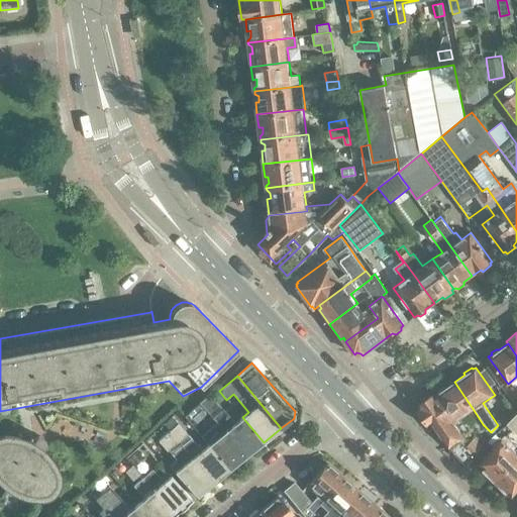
[(474,410),(454,382),(445,388),(442,388),(438,391),(437,394),(436,394),(456,422),(474,410)]
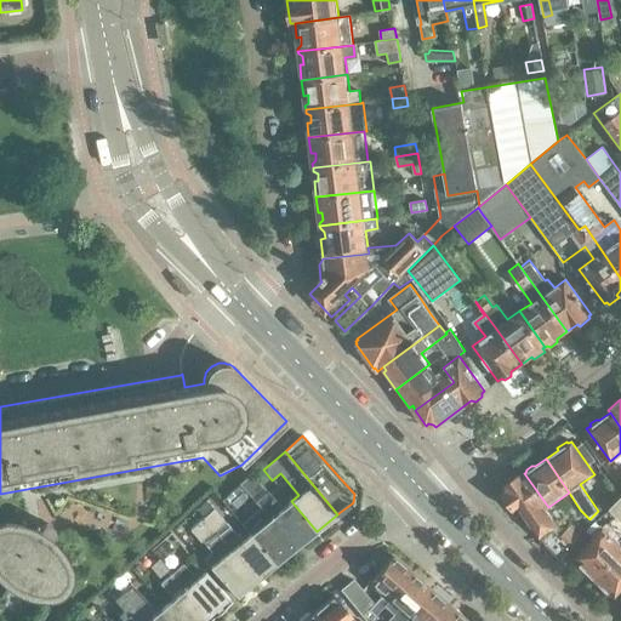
[(255,478),(251,473),(231,493),(240,503),(249,495),(261,508),(296,548),(317,531),(291,501),(283,508),(255,478)]
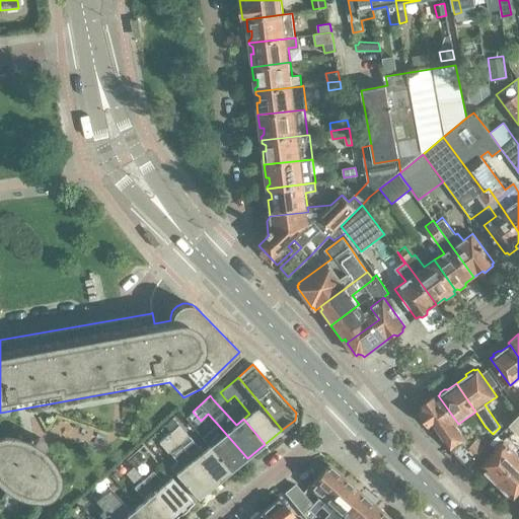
[(441,435),(450,448),(468,466),(480,453),(470,443),(467,440),(458,424),(438,395),(436,397),(435,395),(421,404),(420,414),(429,427),(439,436),(441,435)]
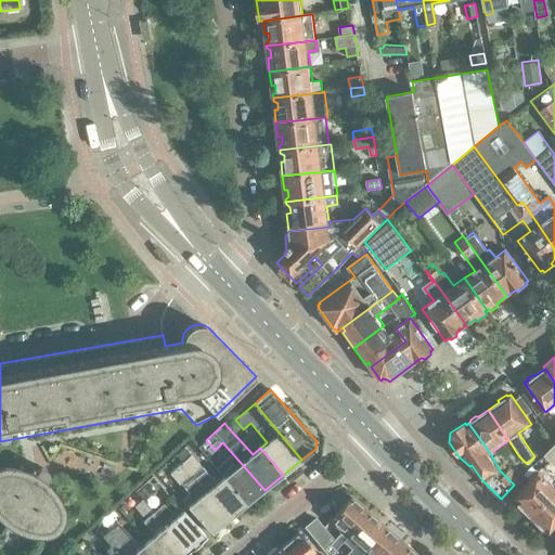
[(554,444),(545,454),(554,464),(554,463),(554,444)]
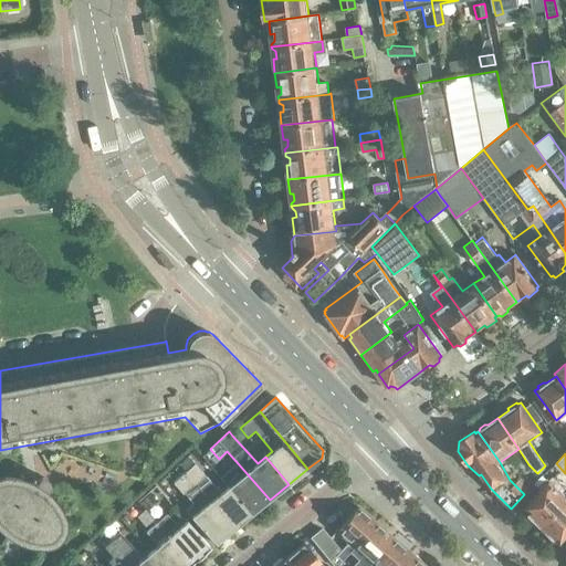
[(188,470),(184,473),(196,486),(210,475),(196,462),(190,457),(182,464),(188,470)]
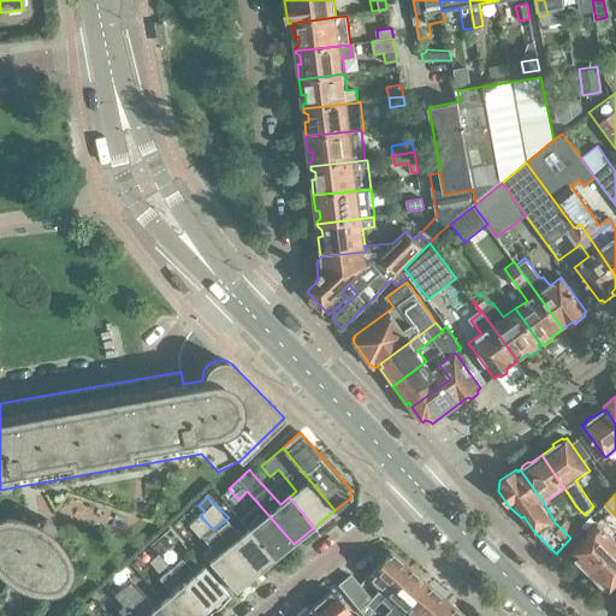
[(241,520),(250,531),(274,558),(294,544),(259,504),(241,520)]
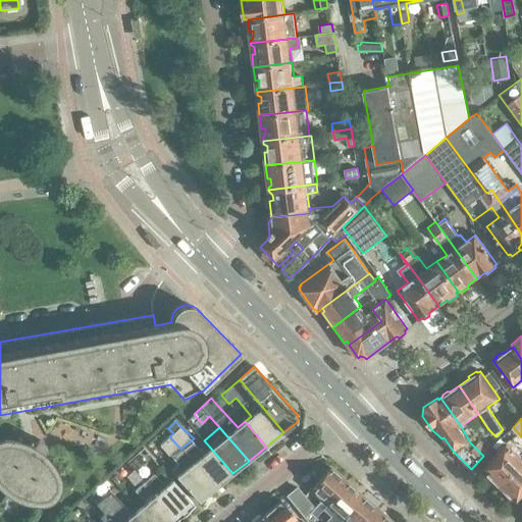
[(180,449),(169,436),(160,446),(171,457),(180,449)]
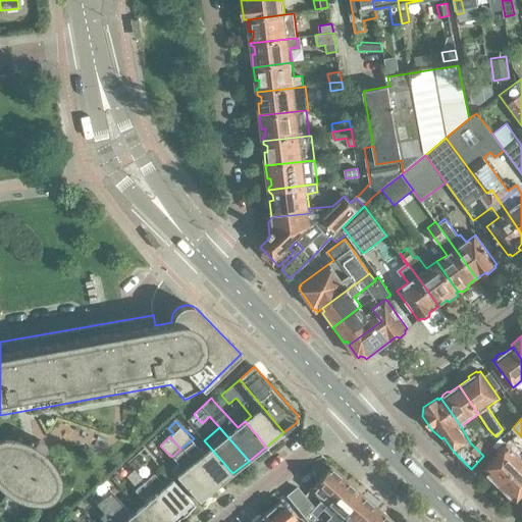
[(482,469),(500,486),(521,464),(521,456),(516,450),(519,447),(512,438),(482,469)]
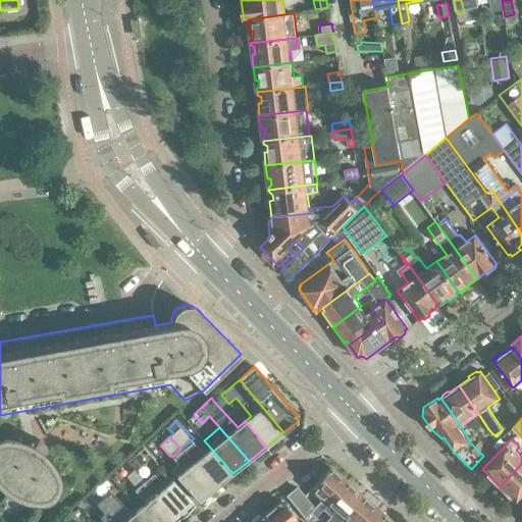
[(9,440),(6,440),(2,440),(0,440),(0,485),(0,486),(3,488),(7,492),(12,496),(15,497),(21,500),(24,501),(31,502),(37,503),(41,503),(43,502),(46,501),(49,500),(51,498),(52,497),(54,496),(56,492),(56,491),(57,489),(58,487),(58,485),(58,483),(58,481),(57,477),(57,475),(56,474),(54,470),(52,467),(49,462),(45,458),(41,454),(44,452),(46,449),(46,446),(44,442),(42,440),(39,440),(36,441),(34,444),(32,448),(29,446),(24,444),(19,442),(13,440),(9,440)]
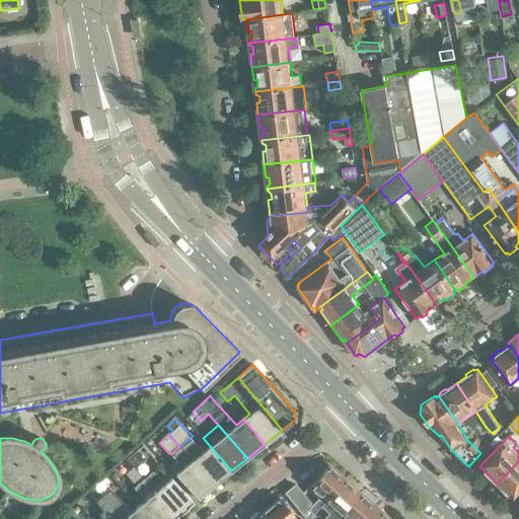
[(191,438),(181,446),(214,485),(231,470),(211,447),(204,452),(191,438)]
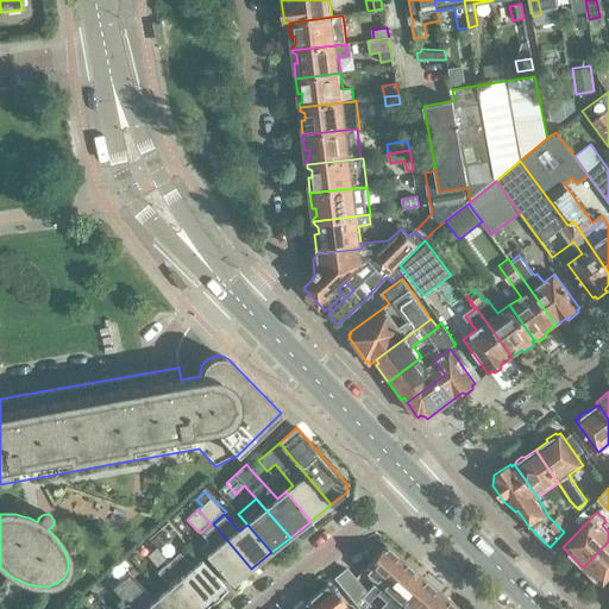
[(564,532),(571,525),(560,514),(552,520),(564,532)]
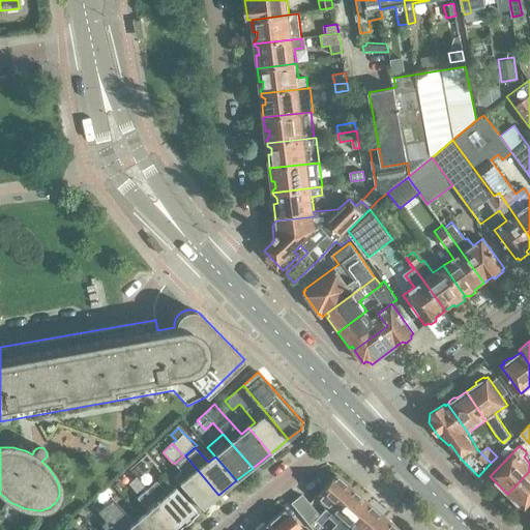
[(201,509),(218,495),(185,455),(175,465),(180,471),(172,477),(179,483),(201,509)]
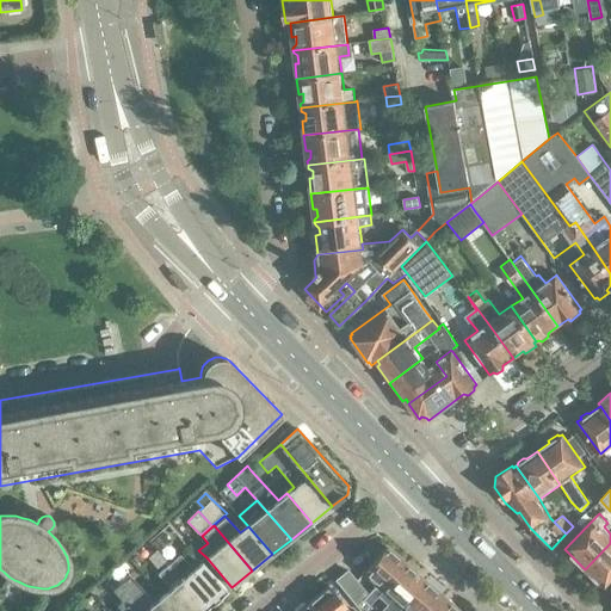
[(156,538),(150,543),(155,548),(156,549),(159,551),(170,542),(162,534),(162,532),(156,538)]
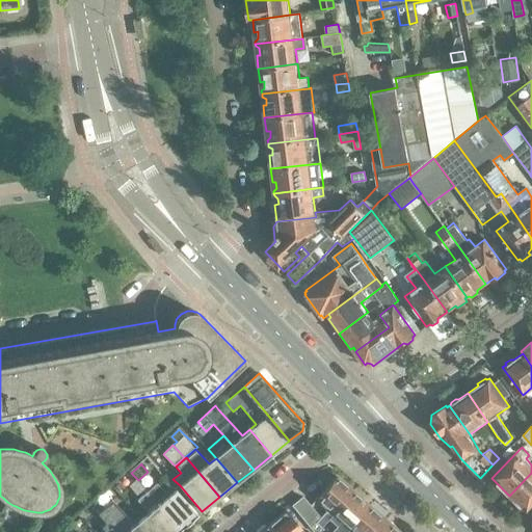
[(531,507),(531,473),(509,496),(527,513),(531,507)]
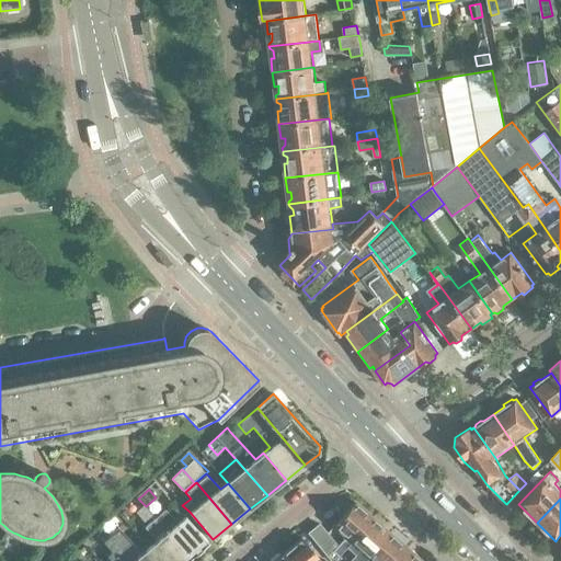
[(333,525),(347,538),(352,541),(371,518),(354,502),(333,525)]
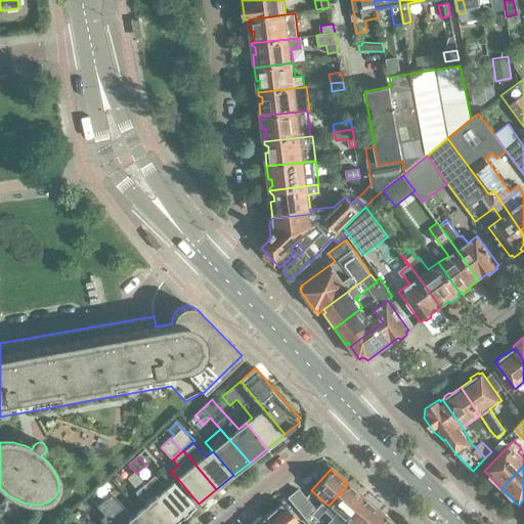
[(134,471),(126,478),(134,487),(135,487),(139,483),(142,480),(136,473),(134,471)]
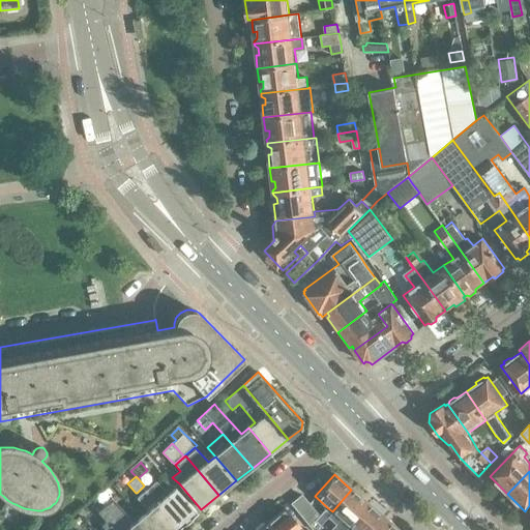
[(147,490),(180,528),(198,512),(174,487),(167,493),(156,481),(147,490)]
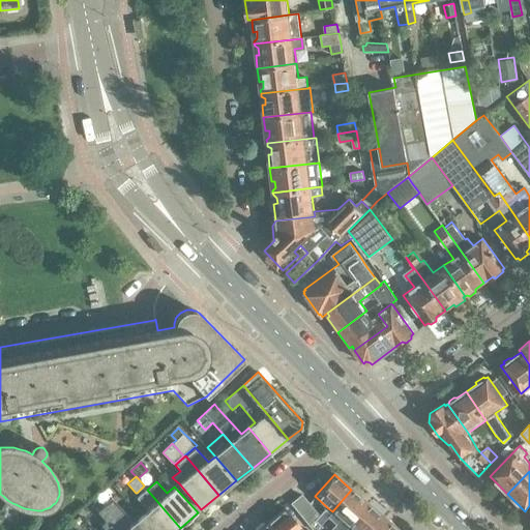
[(141,516),(153,529),(177,529),(180,528),(147,490),(138,498),(148,509),(141,516)]
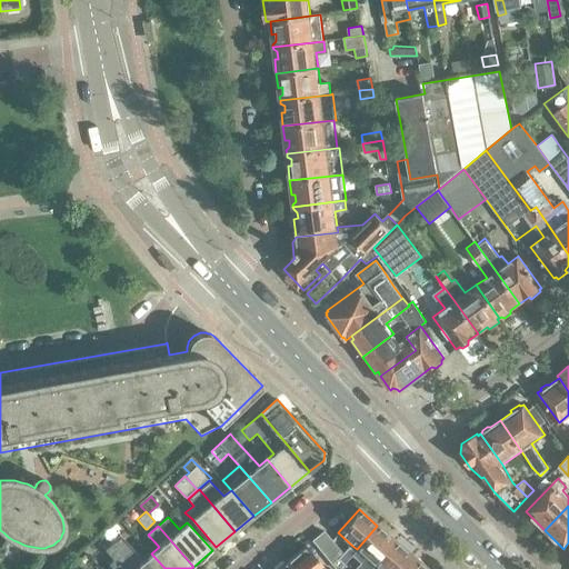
[(359,565),(365,568),(369,568),(373,565),(395,541),(377,526),(357,549),(366,557),(359,565)]
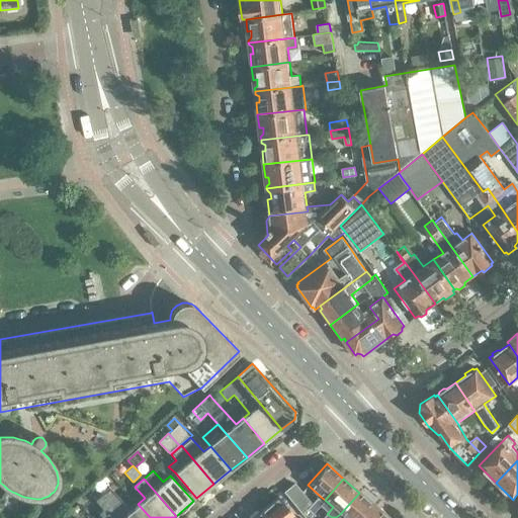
[(307,517),(319,507),(325,500),(321,497),(318,500),(312,507),(307,502),(309,499),(301,492),(294,484),(284,492),(305,517),(307,517)]
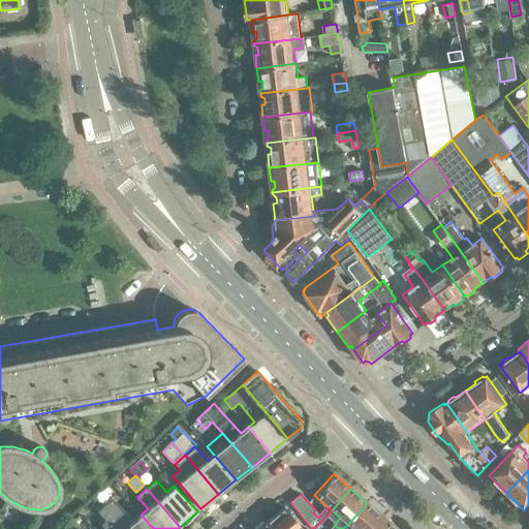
[(134,521),(113,498),(103,506),(123,528),(153,528),(141,515),(134,521)]
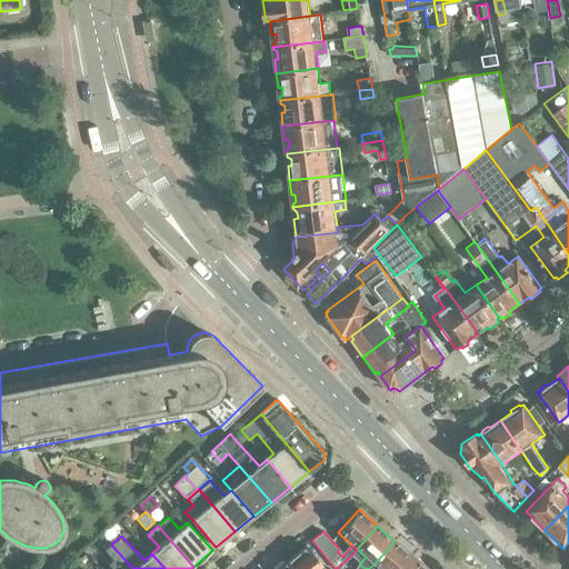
[(401,568),(412,557),(395,541),(373,565),(378,568),(401,568)]
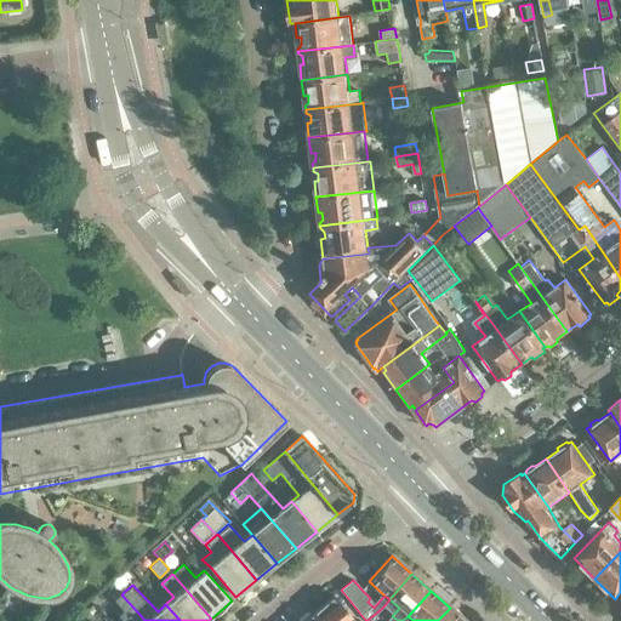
[(124,620),(144,620),(121,594),(115,599),(127,613),(121,617),(124,620)]
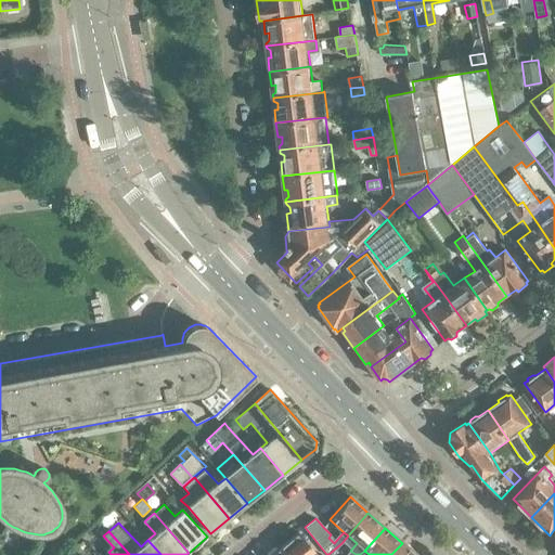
[(281,547),(286,554),(315,554),(298,533),(281,547)]
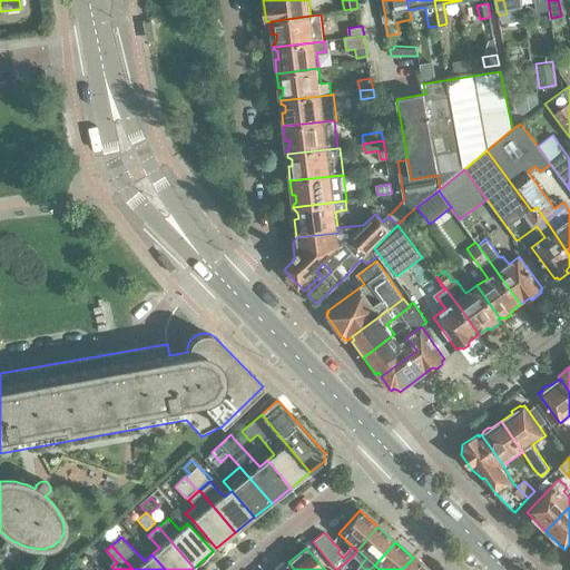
[(426,569),(413,558),(402,569),(426,569)]
